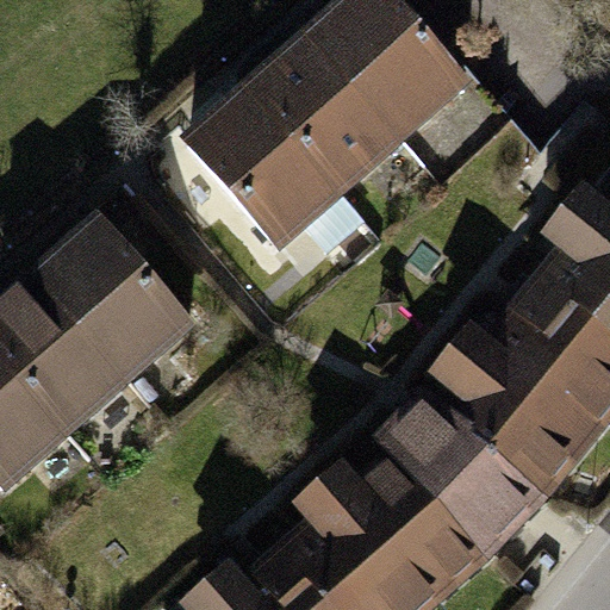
[(467,88),(388,0),(362,0),(316,41),(405,142),(467,88)]
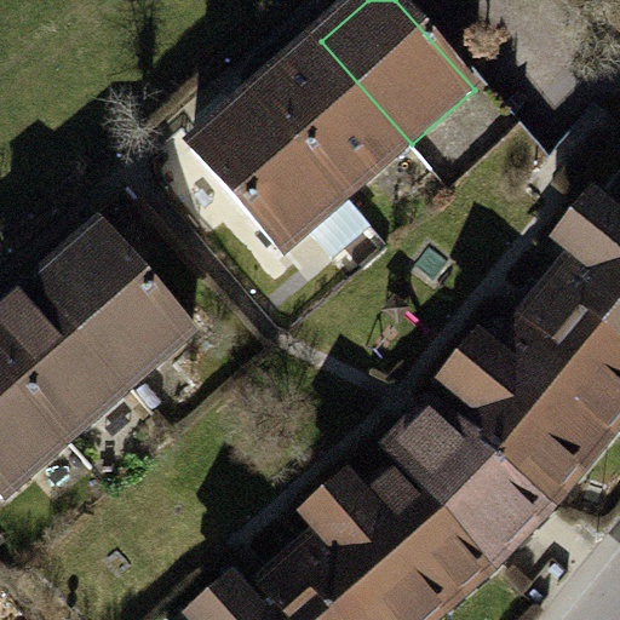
[(412,144),(321,41),(259,97),(350,200),(412,144)]
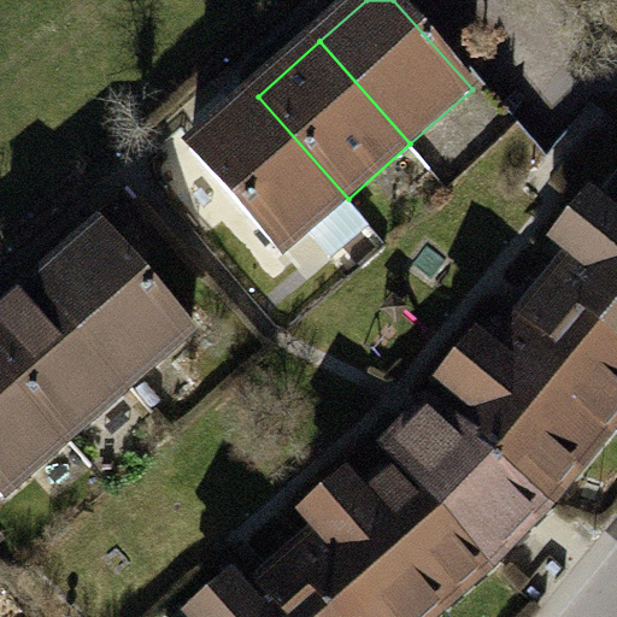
[(348,199),(258,97),(195,151),(286,253),(322,222),(348,199)]
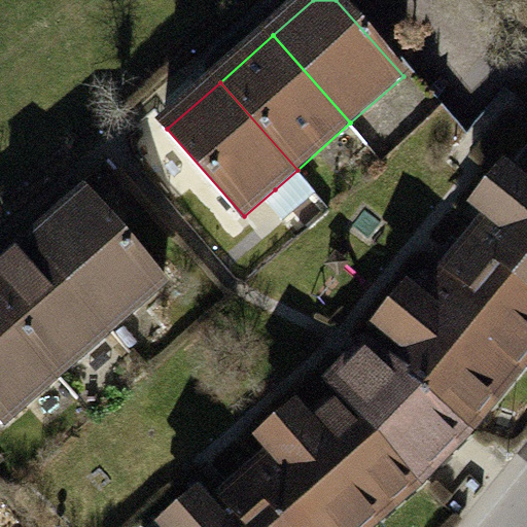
[(526,364),(526,179),(484,235),(486,236),(456,274),(453,272),(425,307),(513,382),(526,364)]
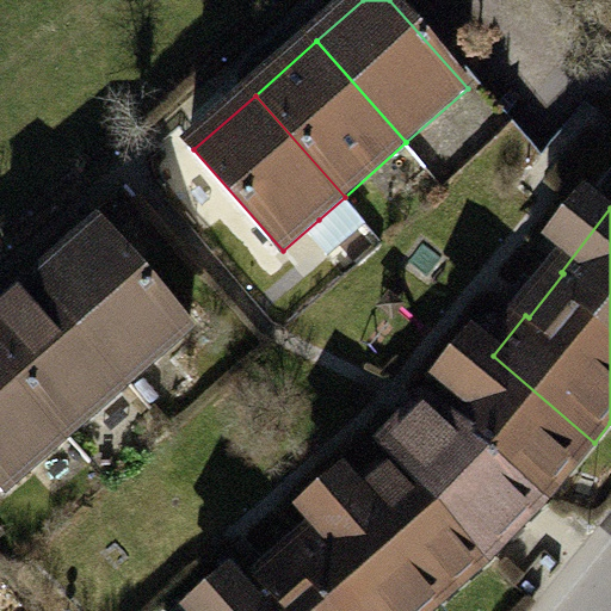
[(104,226),(42,281),(133,383),(195,328),(104,226)]
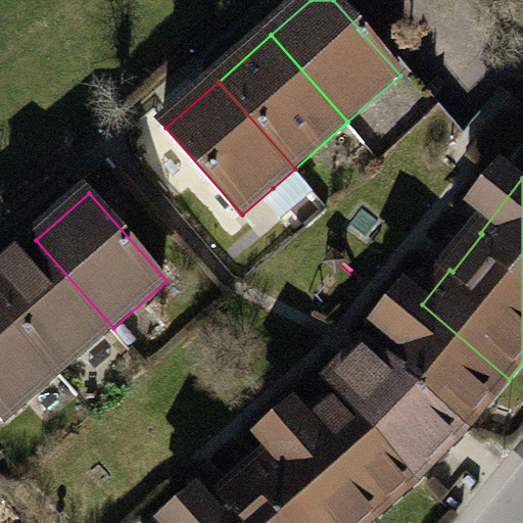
[(36,240),(0,271),(0,306),(59,375),(113,328),(36,240)]
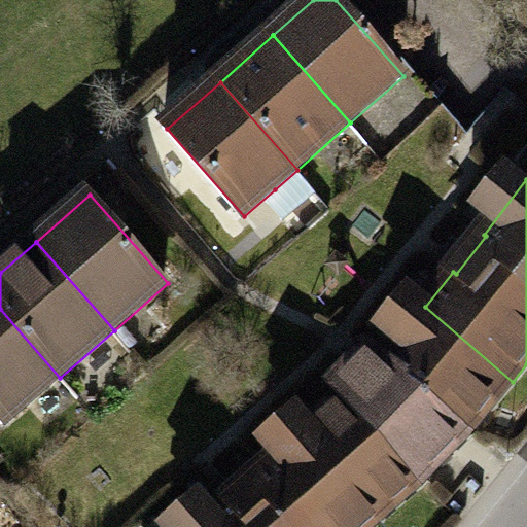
[(477,427),(513,382),(425,307),(385,355),(343,399),(301,436),(379,522),(423,483),(477,427)]
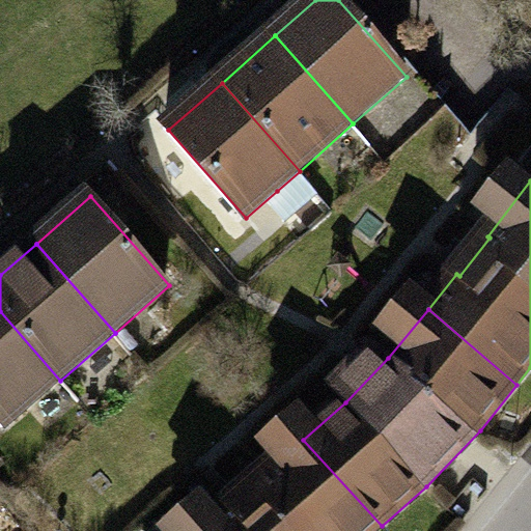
[(0,311),(0,420),(6,428),(60,381),(0,311)]
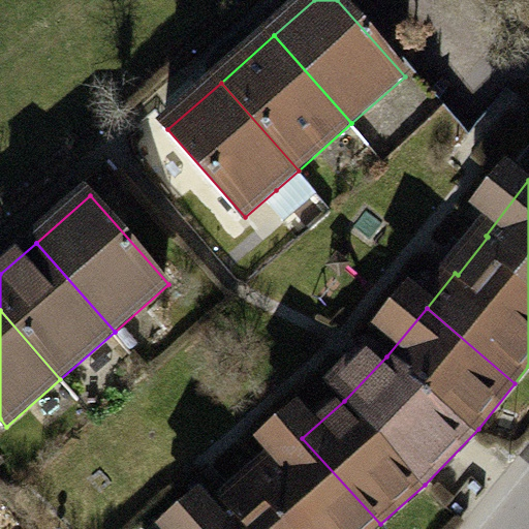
[(375,528),(380,524),(302,438),(265,470),(268,474),(231,506),(228,503),(198,528),(375,528)]
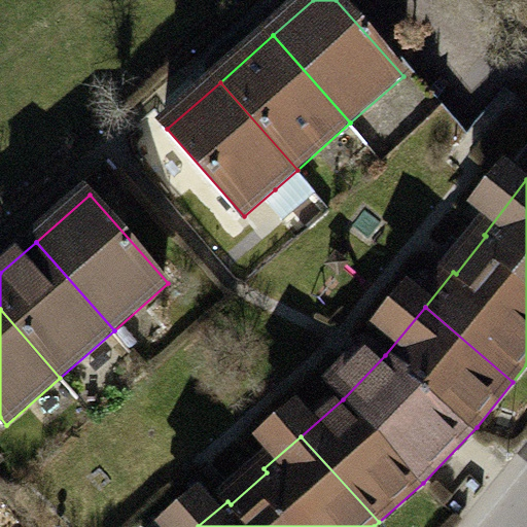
All buildings are outlined.
